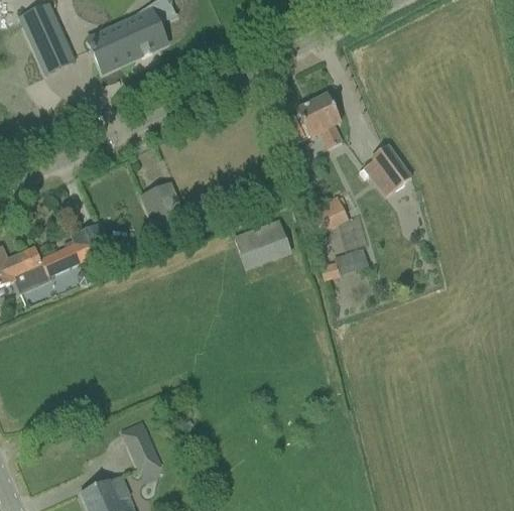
[(50,3),(21,16),(39,56),(69,43),(50,3)]
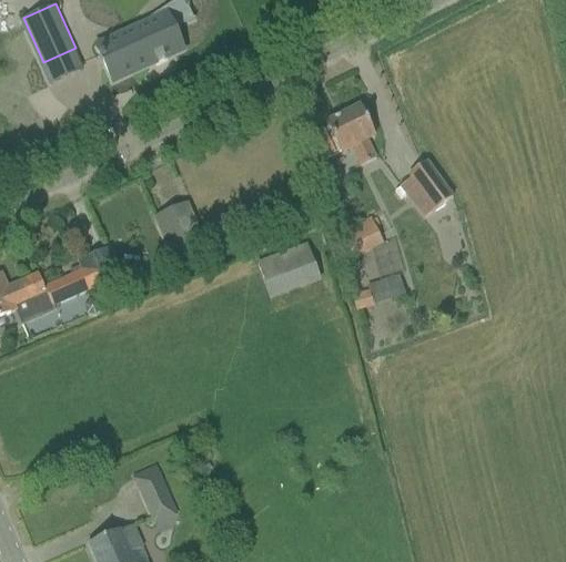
[(170,13),(99,46),(114,80),(185,48),(170,13)]
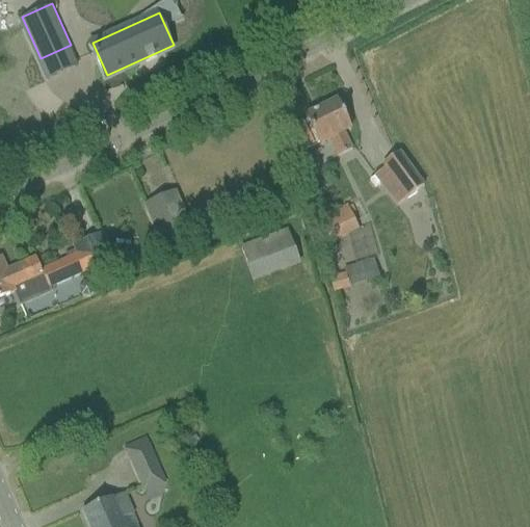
[(307,113),(308,117),(293,125),(305,148),(330,135),(339,153),(343,152),(352,146),(344,128),(352,125),(339,98),(307,113)]
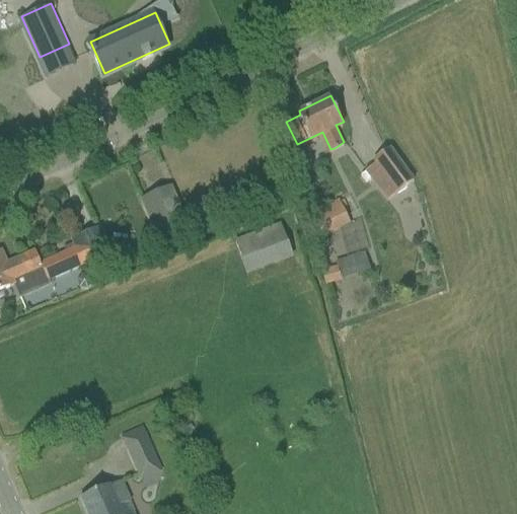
[(378,184),(387,197),(416,177),(391,145),(373,157),(387,176),(378,184)]
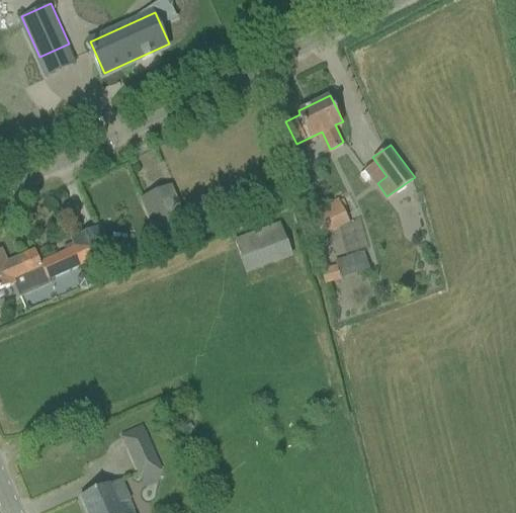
[(297,177),(301,188),(310,186),(307,174),(304,175),(297,177)]
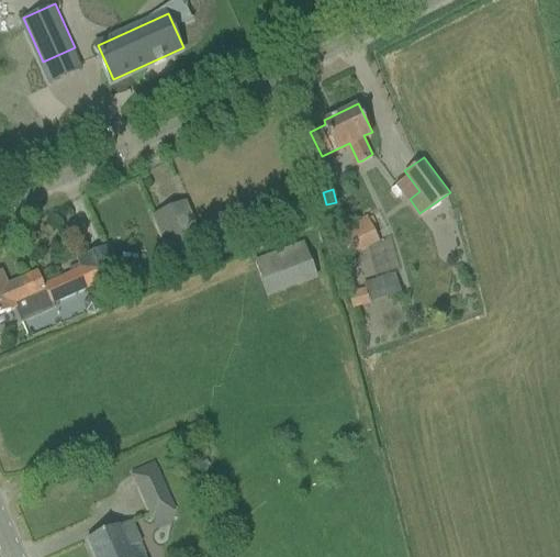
[(154,213),(174,258),(206,244),(187,199),(154,213)]
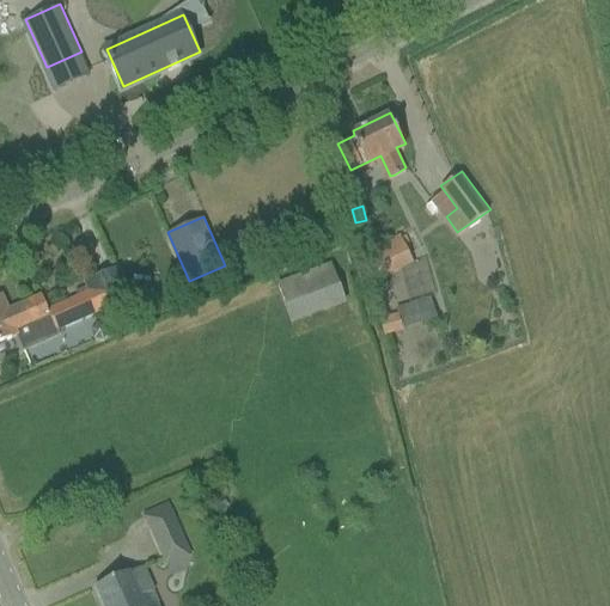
[(368,248),(382,276),(415,261),(402,232),(368,248)]
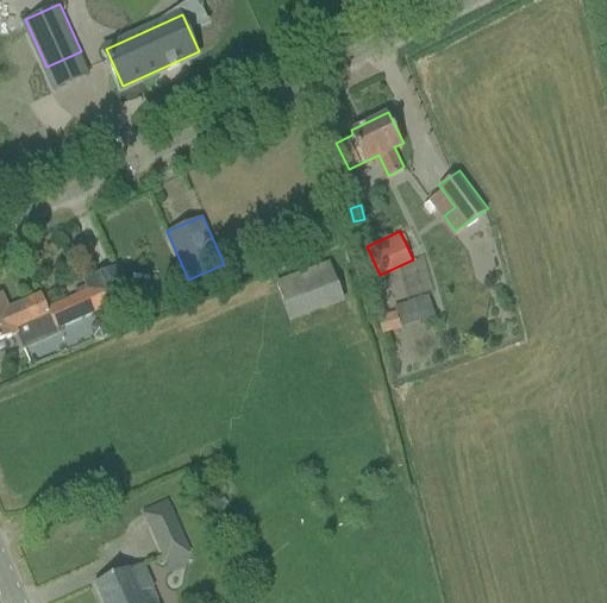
[(330,261),(280,280),(293,318),(344,299),(330,261)]
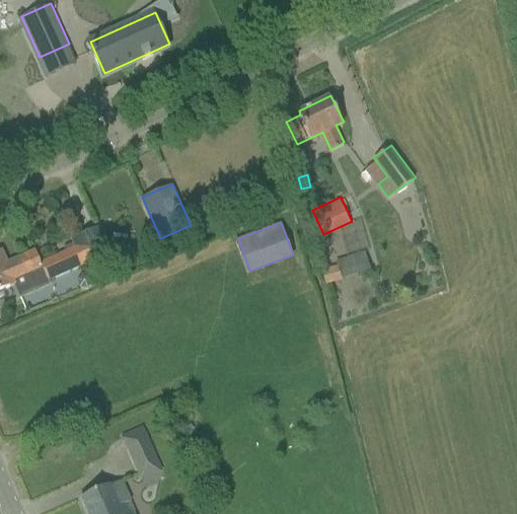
[(77,246),(41,263),(35,249),(8,262),(2,248),(0,248),(0,287),(15,281),(19,290),(112,250),(100,225),(73,236),(77,246)]
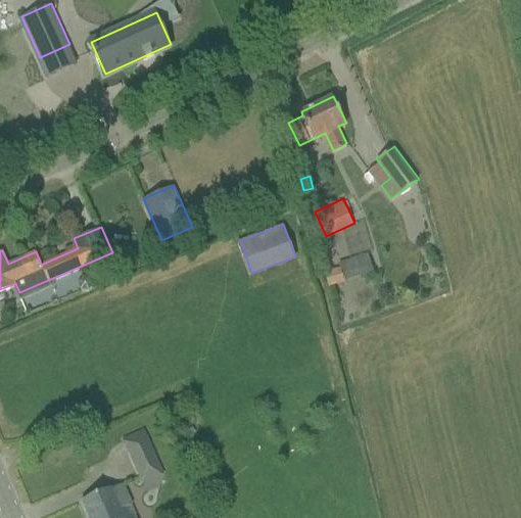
[(371,249),(343,257),(348,276),(376,269),(371,249)]
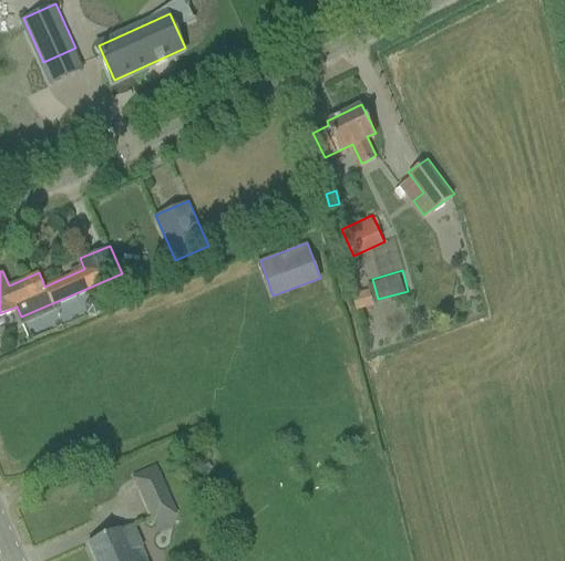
[(352,291),(357,308),(375,303),(370,287),(352,291)]
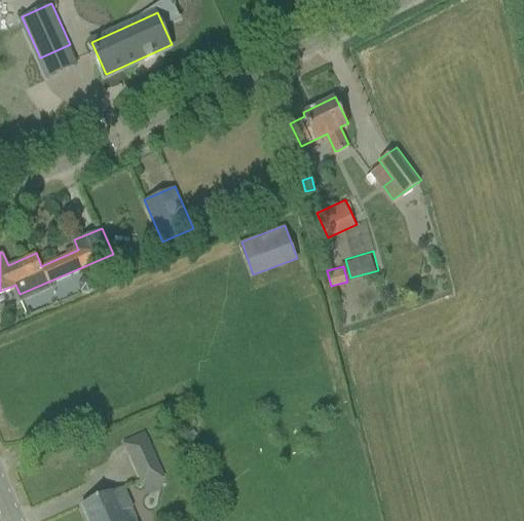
[(151,439),(129,449),(143,480),(162,472),(164,471),(151,439)]
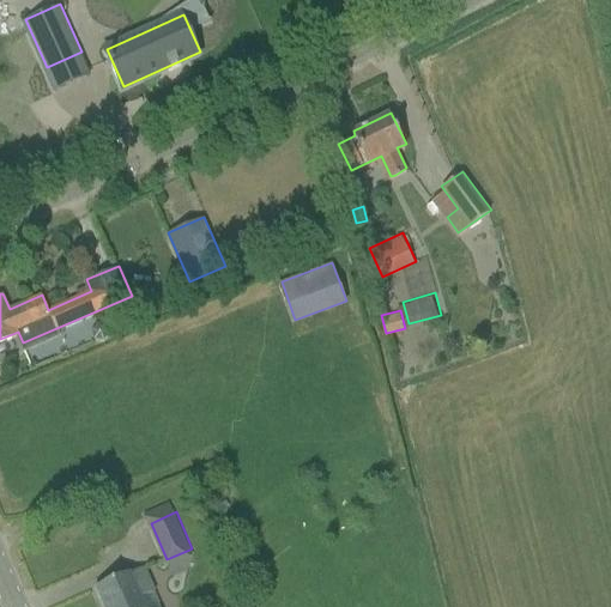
[(147,606),(143,594),(156,588),(145,564),(132,570),(132,569),(96,586),(106,606),(165,606),(165,605),(159,606),(147,606)]
